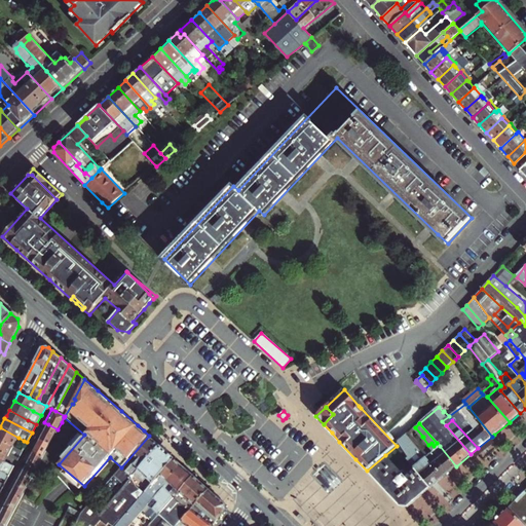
[(41,438),(50,443),(58,429),(48,424),(41,438)]
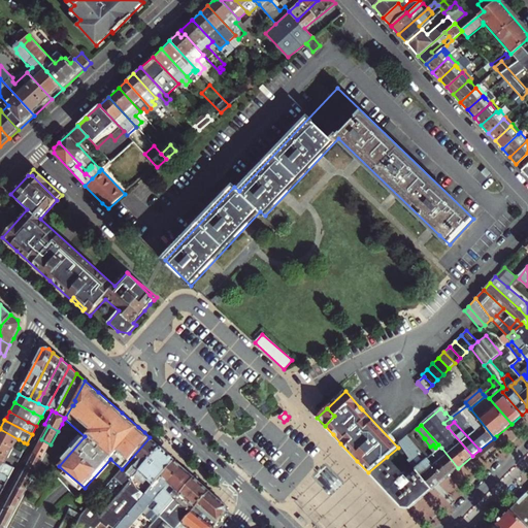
[(0,429),(0,440),(13,449),(19,439),(0,429)]
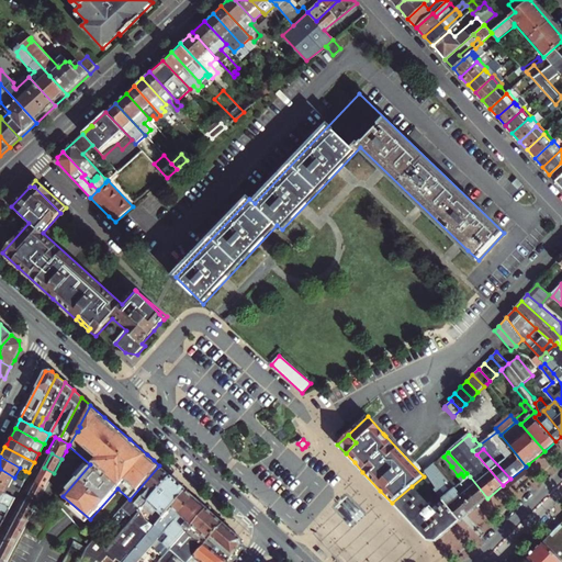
[(435,490),(444,502),(449,508),(460,521),(474,509),(456,489),(435,464),(425,472),(437,487),(435,490)]
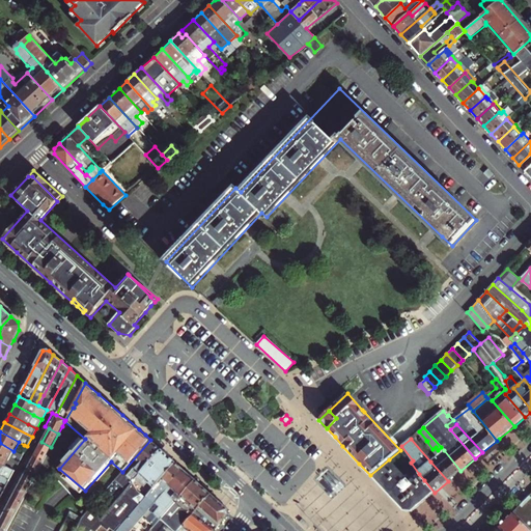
[(136,478),(161,449),(150,440),(122,472),(115,479),(126,488),(133,481),(136,478)]
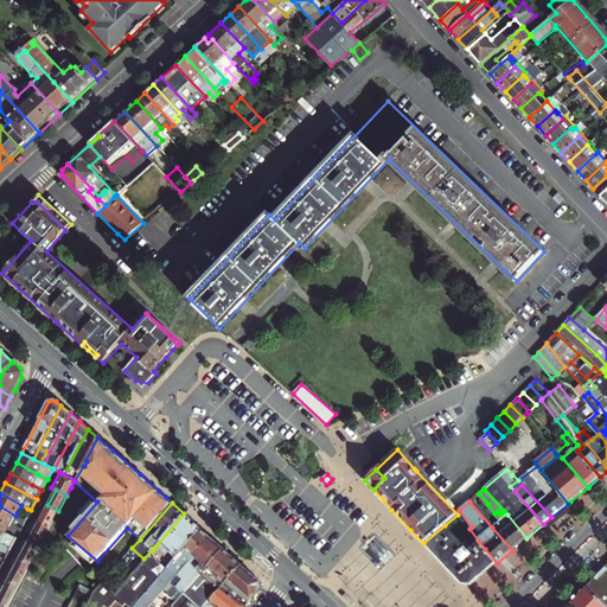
[(58,511),(48,505),(39,523),(50,528),(58,511)]
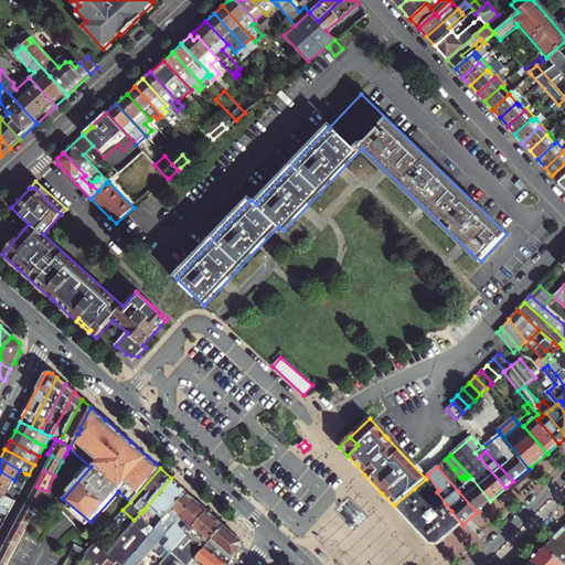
[(8,493),(10,490),(19,494),(24,484),(21,483),(14,480),(0,471),(0,492),(7,497),(8,493)]
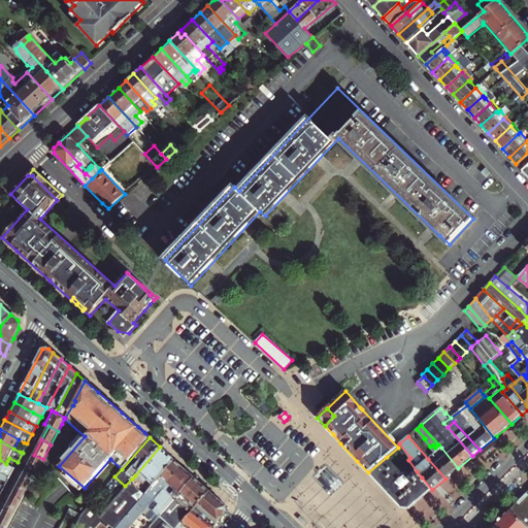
[(154,484),(174,460),(160,447),(135,475),(137,477),(140,472),(147,479),(154,484)]
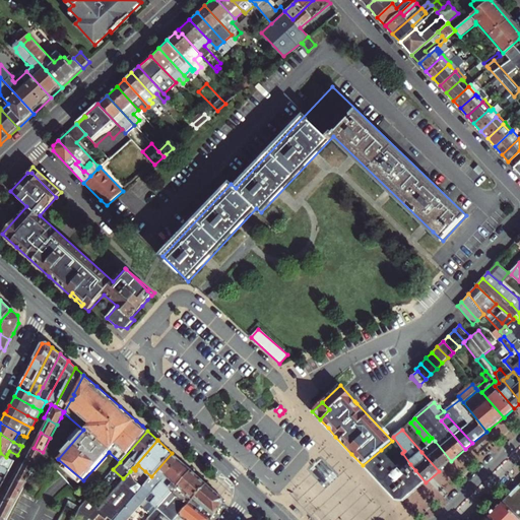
[(421,452),(439,471),(451,461),(435,441),(421,452)]
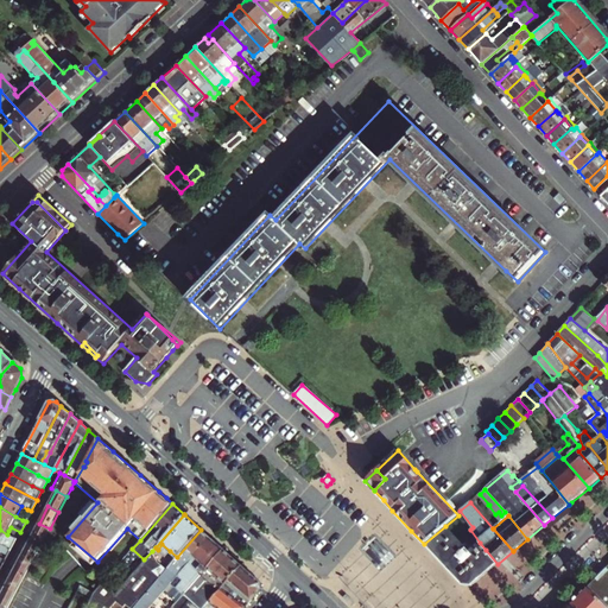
[(50,529),(39,524),(31,538),(42,544),(50,529)]
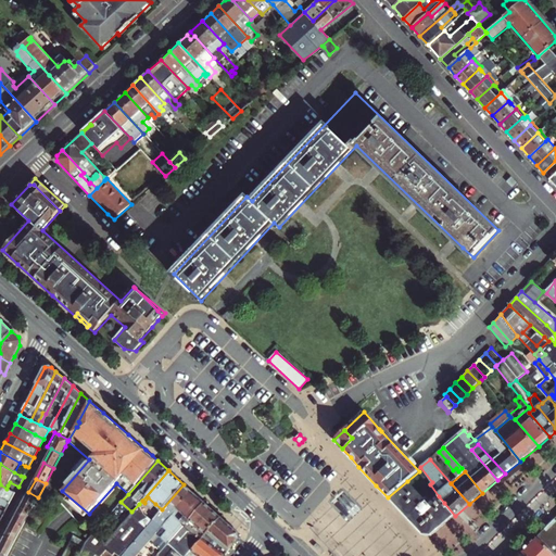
[(431,535),(447,522),(437,509),(444,503),(439,496),(432,502),(427,495),(425,498),(407,481),(388,497),(414,525),(424,535),(431,535)]
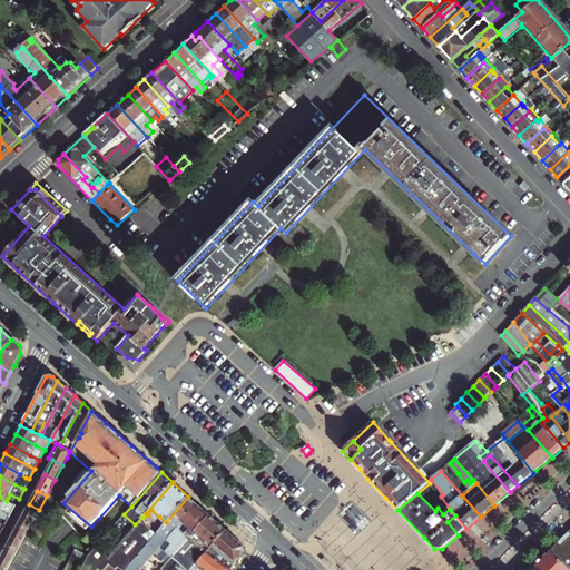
[(0,497),(0,509),(1,510),(10,516),(11,513),(16,505),(7,501),(0,497)]
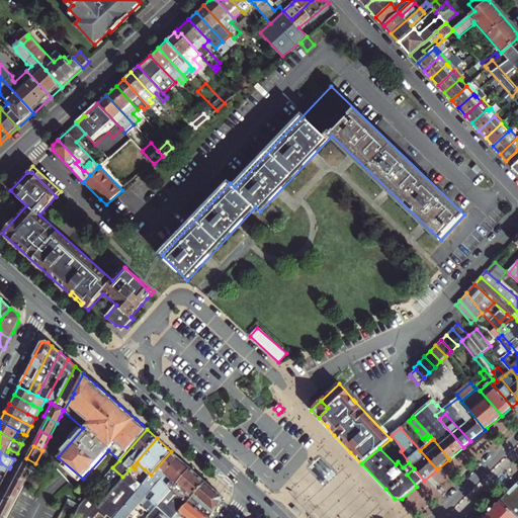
[(137,491),(112,517),(125,517),(146,496),(179,458),(171,451),(151,475),(137,491)]
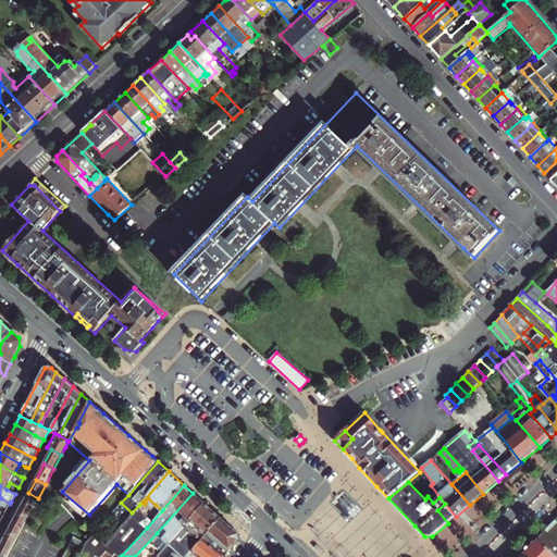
[(38,498),(28,493),(21,507),(31,512),(32,510),(38,498)]
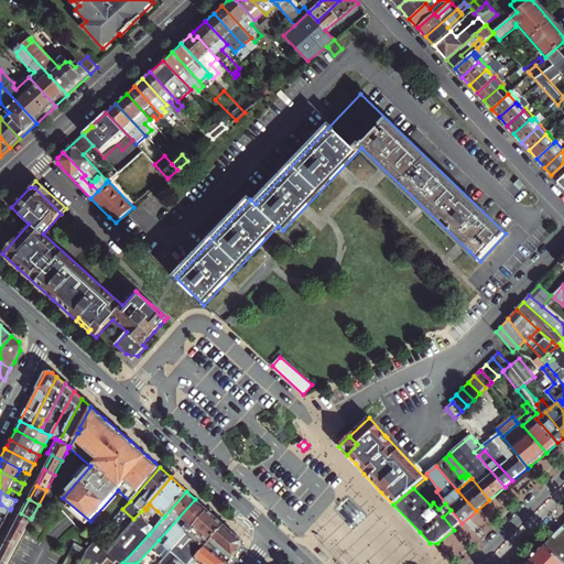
[(171,552),(207,509),(195,499),(159,540),(164,548),(158,553),(164,559),(171,552)]
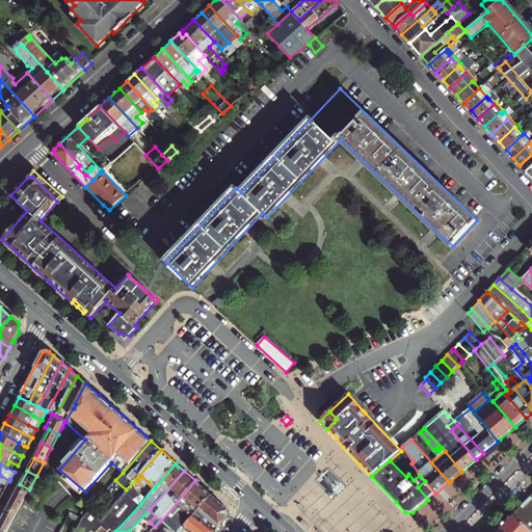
[(9,481),(1,476),(0,478),(0,486),(5,489),(9,481)]
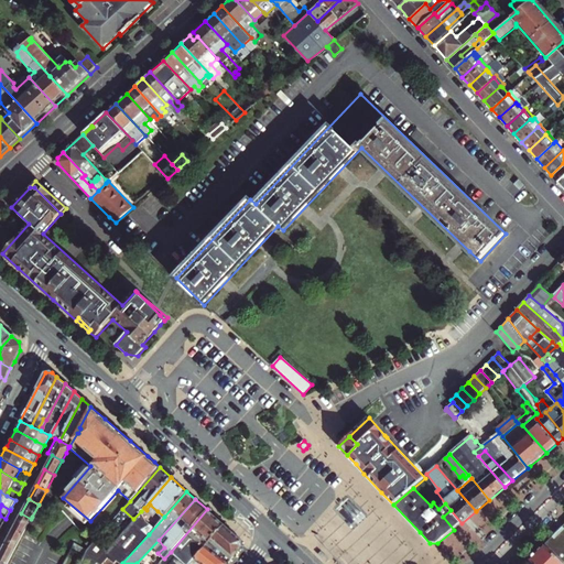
[(150,505),(147,510),(153,516),(158,511),(150,505)]
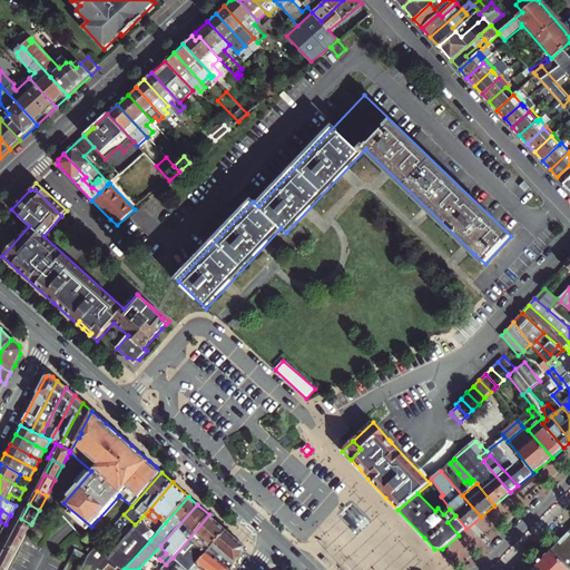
[(11,513),(10,516),(6,524),(3,528),(3,529),(10,532),(18,518),(11,513)]
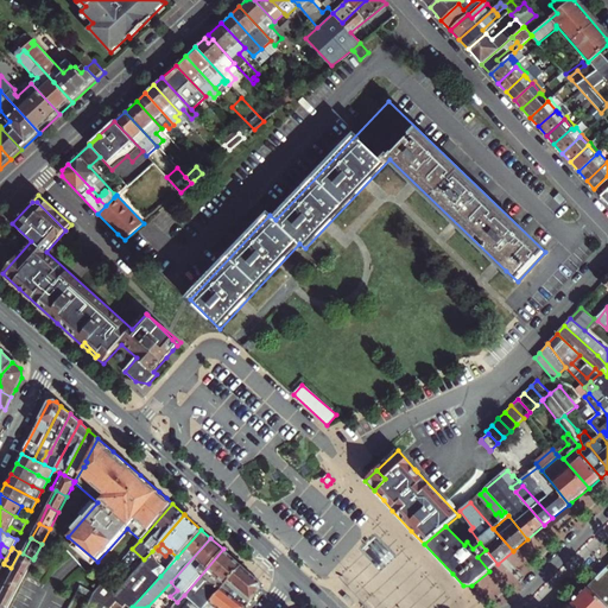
[(223,549),(184,595),(200,607),(204,607),(221,589),(241,565),(223,549)]
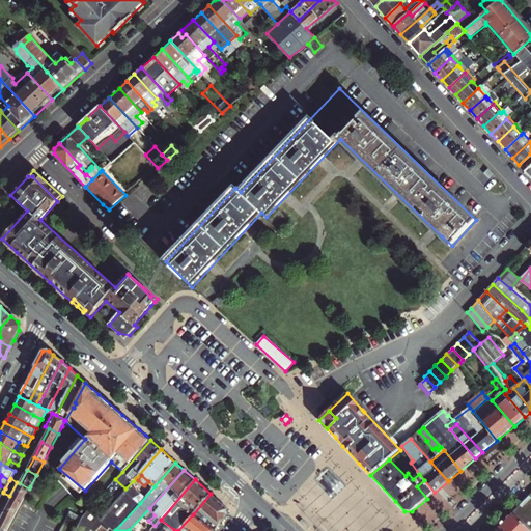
[(435,493),(424,480),(417,486),(427,499),(435,493)]
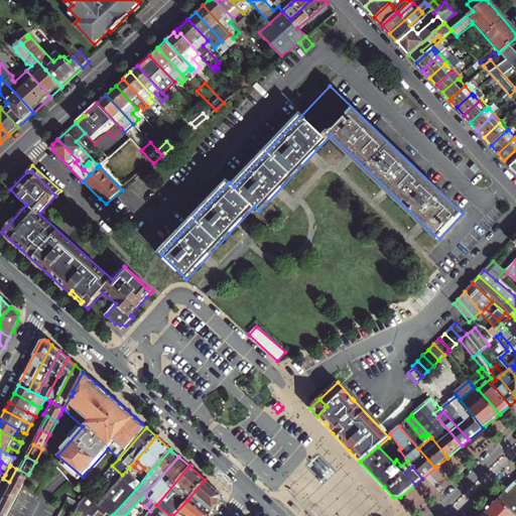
[(122,475),(98,503),(88,494),(81,502),(77,510),(83,515),(87,515),(89,514),(90,515),(95,515),(100,511),(106,515),(109,513),(112,515),(136,489),(133,487),(130,489),(128,485),(138,480),(134,476),(129,468),(122,475)]
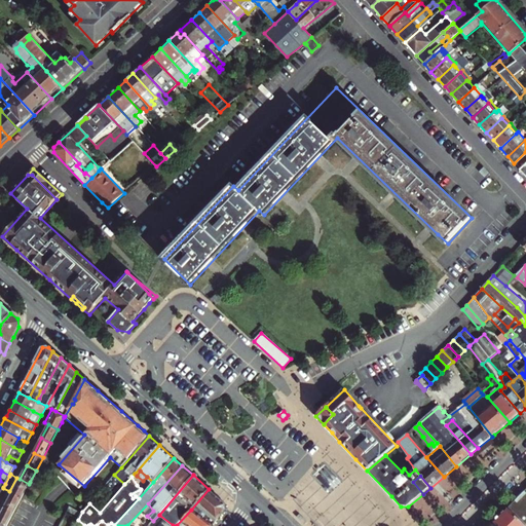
[(29,484),(20,479),(12,493),(22,498),(29,484)]
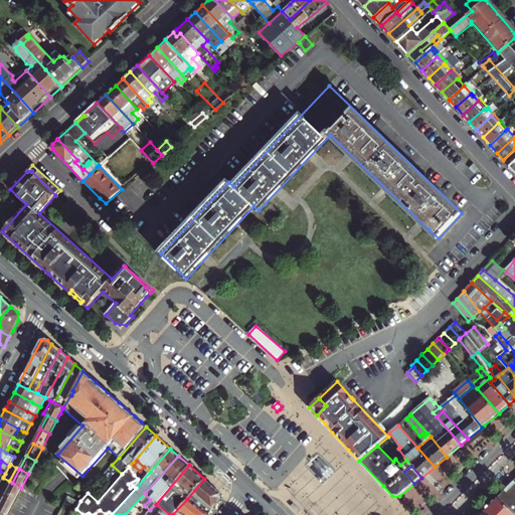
[(3,478),(0,483),(0,492),(2,493),(9,481),(3,478)]
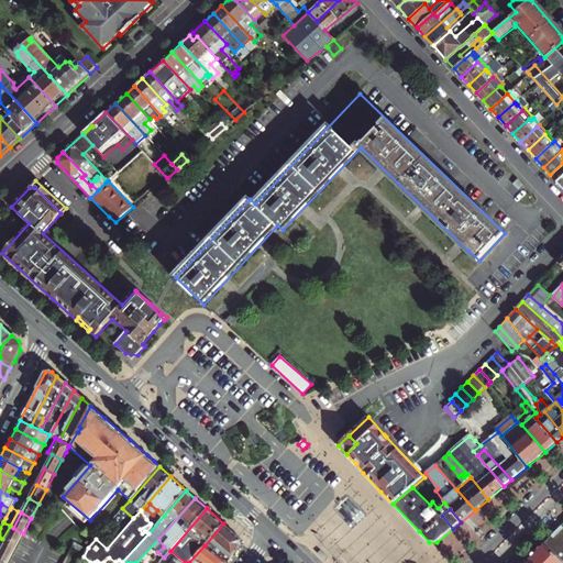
[(205,545),(218,556),(224,549),(229,552),(227,555),(231,559),(242,545),(242,540),(233,531),(223,523),(205,545)]
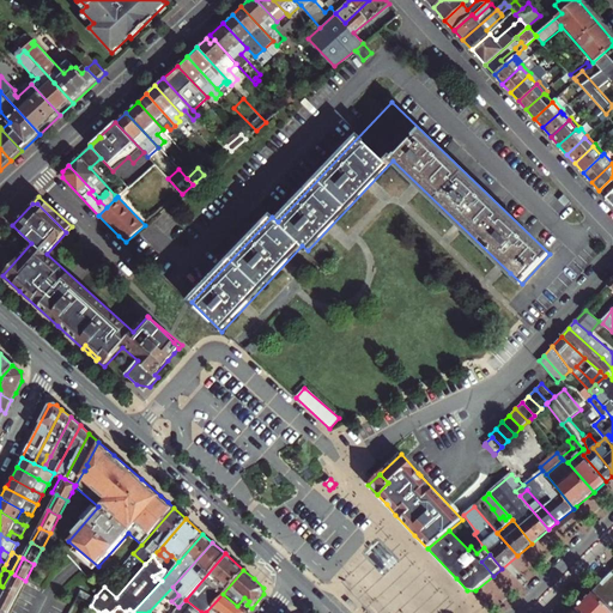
[(612,571),(599,587),(599,588),(598,589),(595,592),(595,590),(593,593),(612,612),(612,571)]
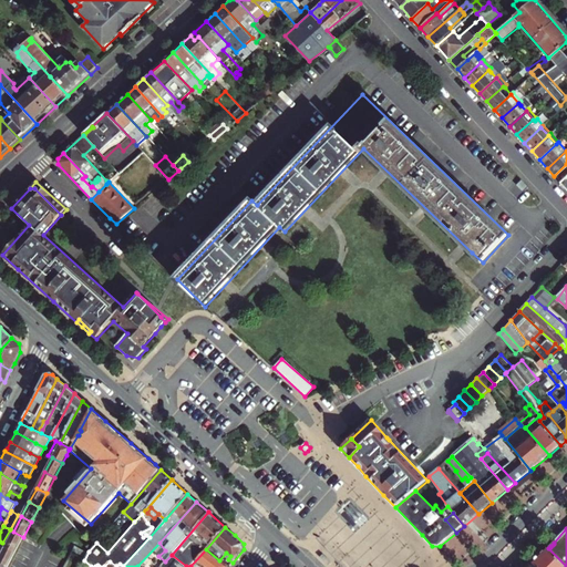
[(4,547),(14,553),(23,537),(13,532),(4,547)]
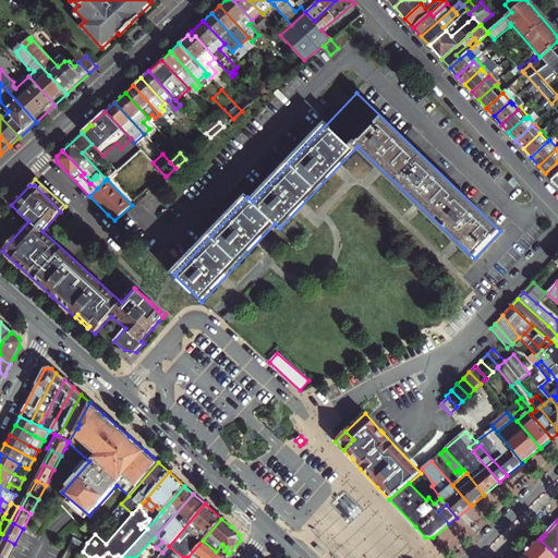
[(14,544),(4,538),(0,547),(0,553),(8,557),(11,550),(14,544)]
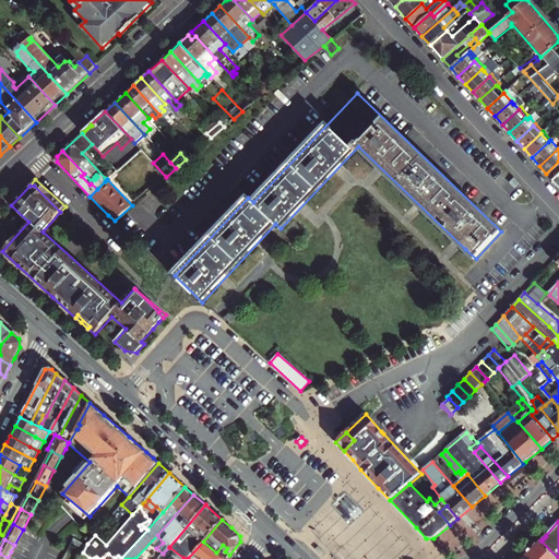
[(558,558),(540,540),(526,555),(530,558),(558,558)]
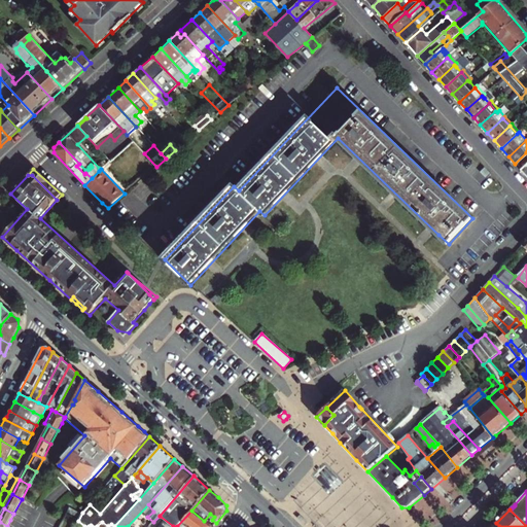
[(212,526),(204,521),(191,511),(177,526),(212,526)]
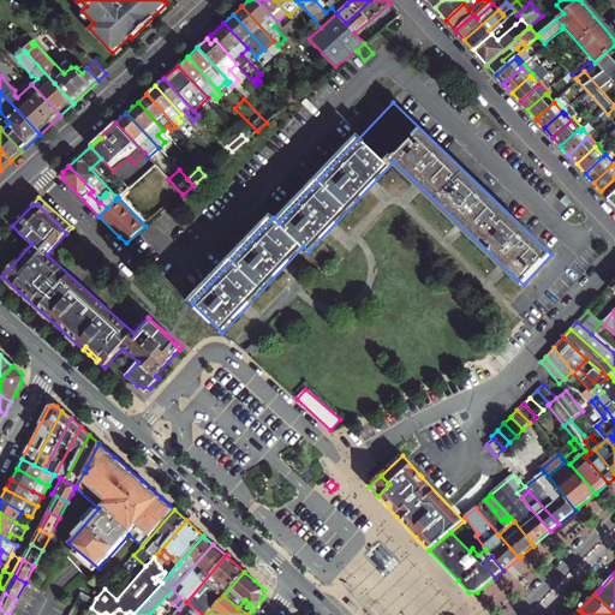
[(78,601),(76,605),(89,613),(91,608),(78,601)]
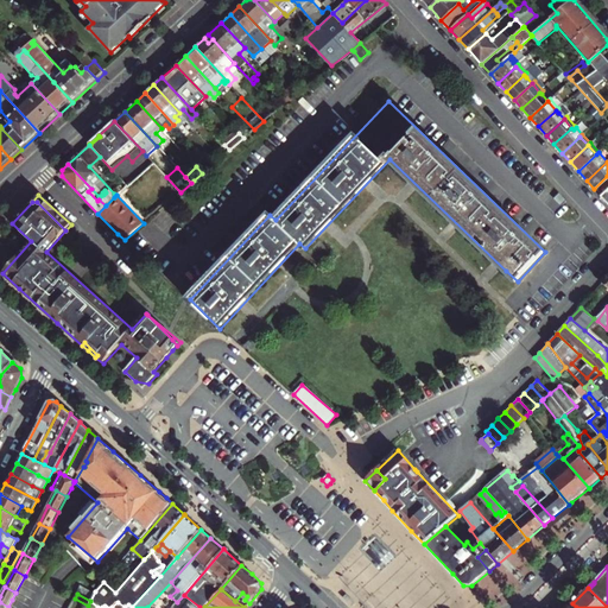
[(200,607),(184,595),(177,602),(173,607),(175,607),(200,607)]
